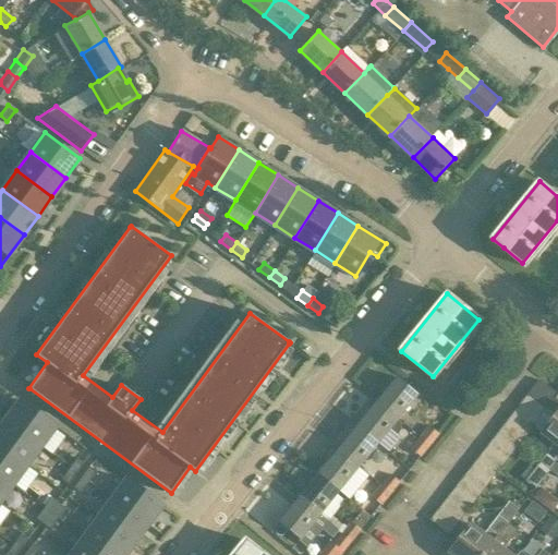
[(377,400),(398,417),(417,393),(397,375),(377,400)]
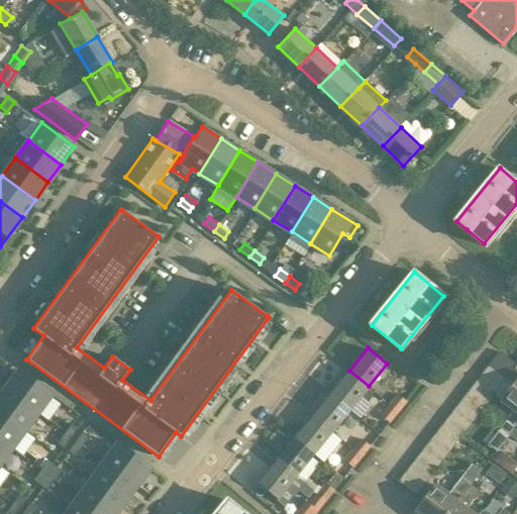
[(505,378),(513,367),(516,363),(498,349),(488,364),(505,378)]
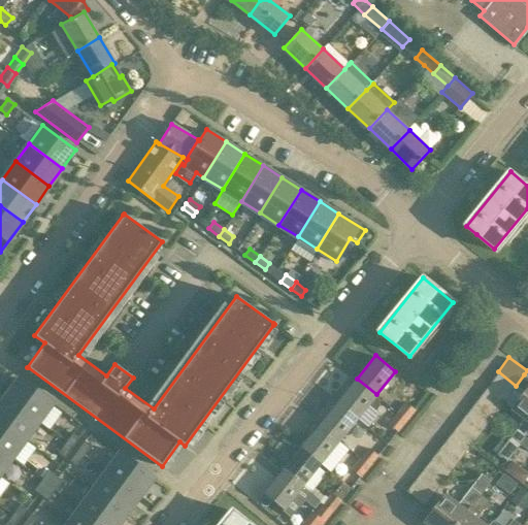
[(498,371),(491,381),(508,395),(516,386),(498,371)]
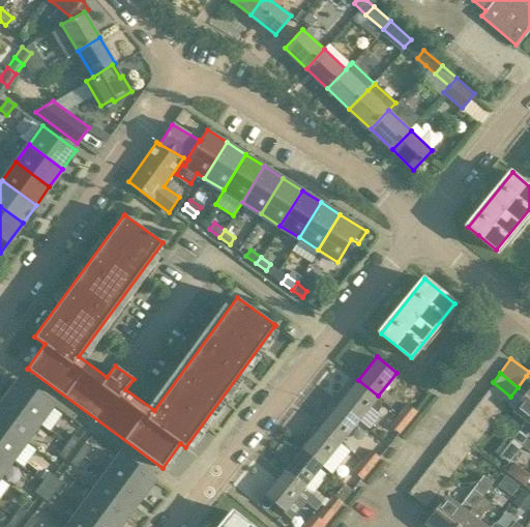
[(529,378),(526,376),(518,387),(519,386),(526,392),(529,387),(529,378)]
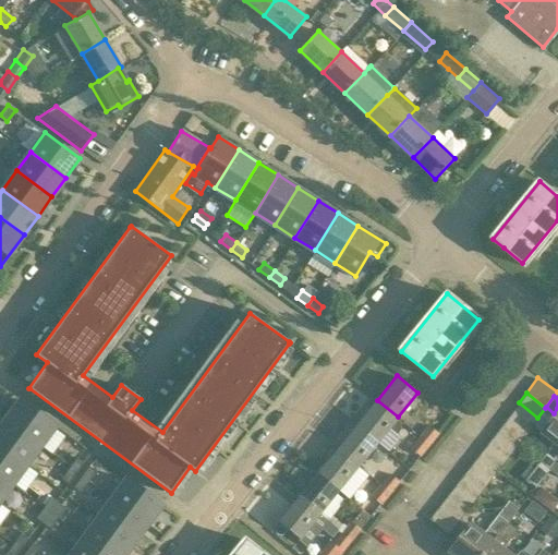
[(21,399),(5,419),(41,445),(56,425),(21,399)]
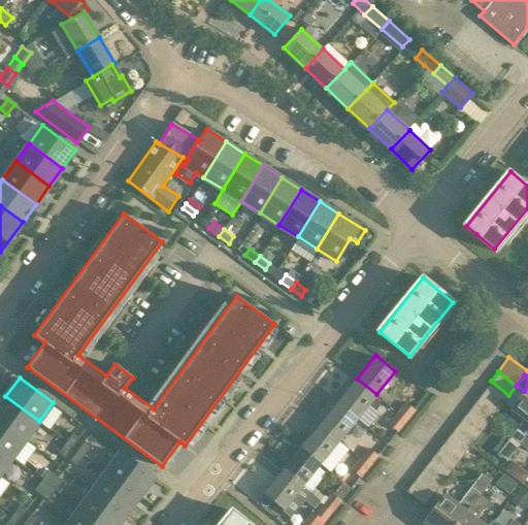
[(382,398),(376,394),(357,379),(338,401),(358,417),(368,404),(373,408),(382,398)]
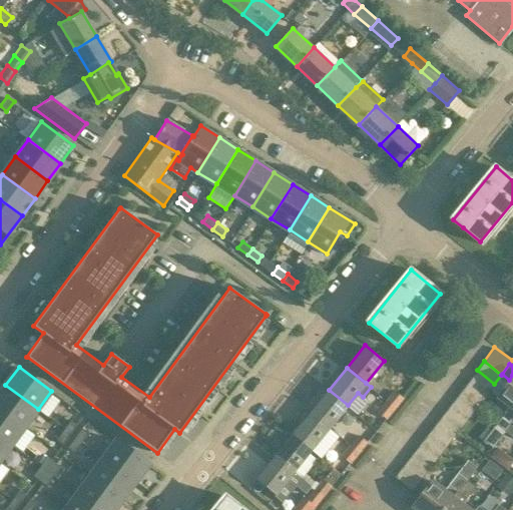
[(486,393),(494,384),(477,370),(469,380),(486,393)]
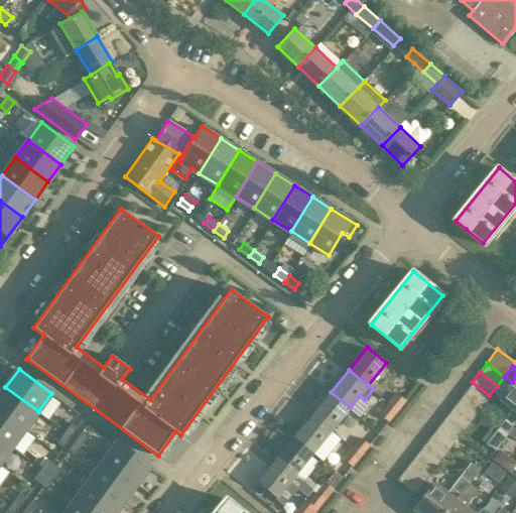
[(507,431),(515,418),(515,377),(512,382),(500,398),(512,407),(486,441),(496,449),(508,432),(507,431)]
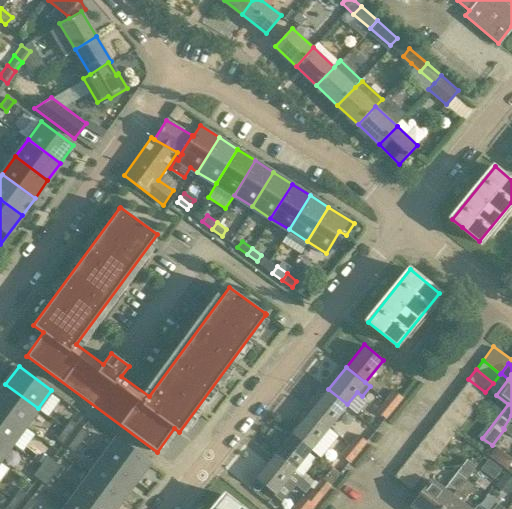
[(468,379),(461,388),(478,402),(485,392),(468,379)]
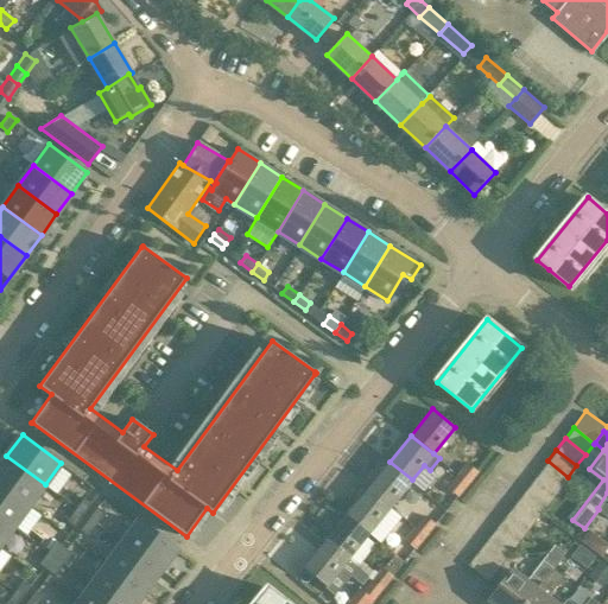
[(45,484),(6,456),(0,464),(0,483),(30,506),(45,484)]
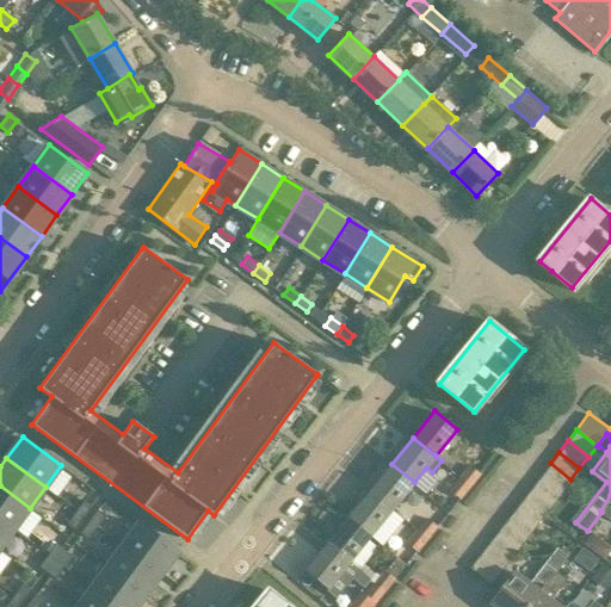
[(464,482),(469,485),(480,472),(468,463),(458,475),(460,476),(461,475),(467,478),(464,482)]
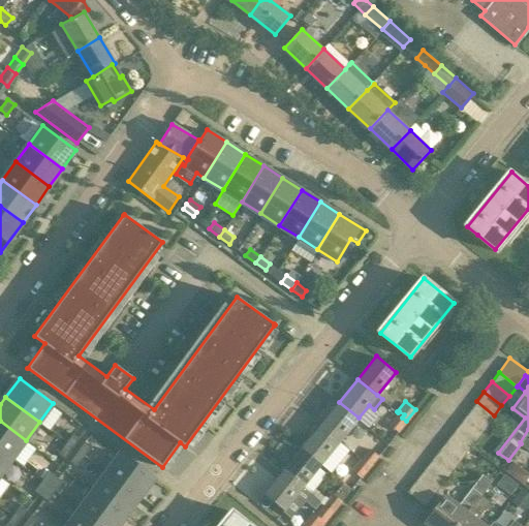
[(476,401),(468,411),(487,425),(494,415),(476,401)]
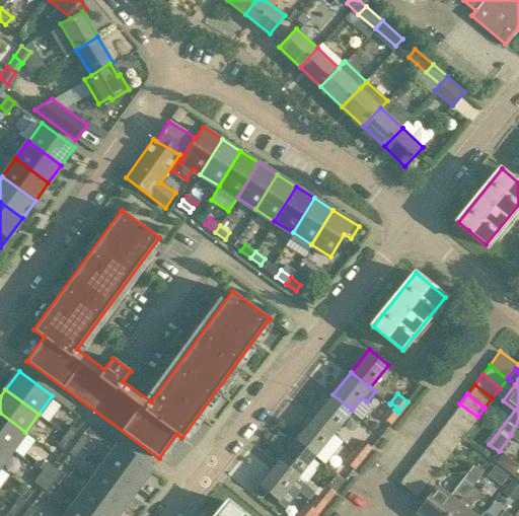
[(332,394),(314,417),(334,432),(352,410),(332,394)]
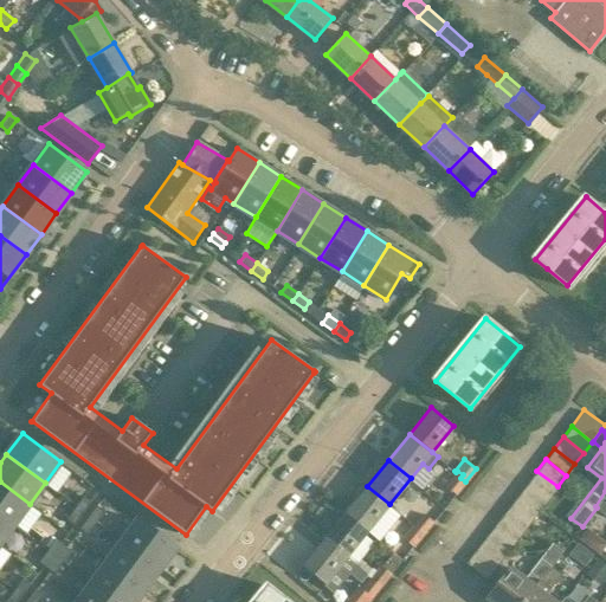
[(455,471),(445,484),(456,492),(457,492),(465,481),(461,478),(463,474),(457,471),(456,472),(455,471)]
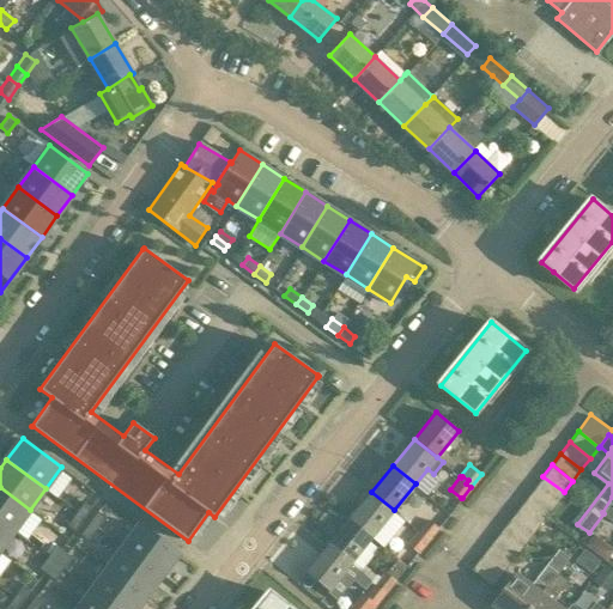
[(554,504),(564,492),(542,476),(534,488),(554,504)]
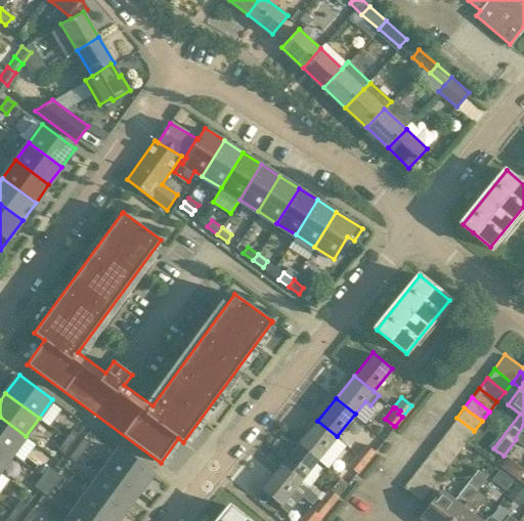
[(0,417),(0,444),(12,453),(26,436),(0,417)]
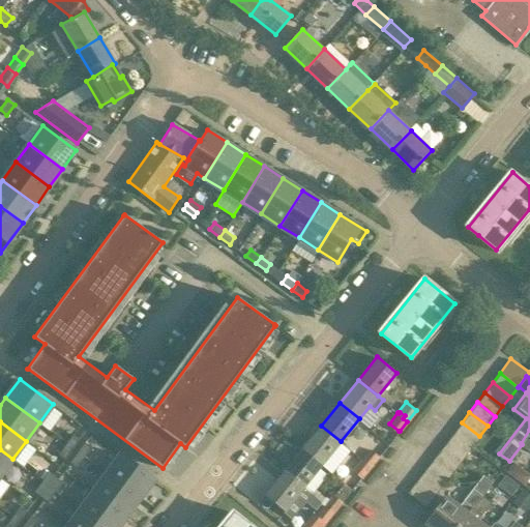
[(462,422),(453,432),(472,446),(479,436),(462,422)]
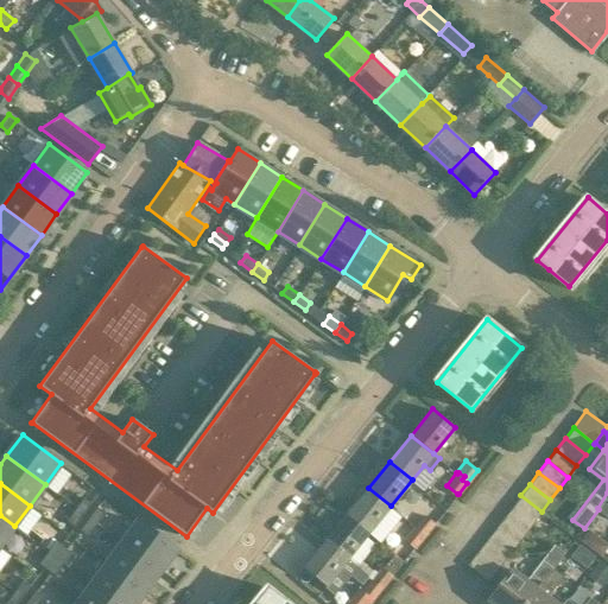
[(347,514),(369,532),(391,506),(368,488),(347,514)]
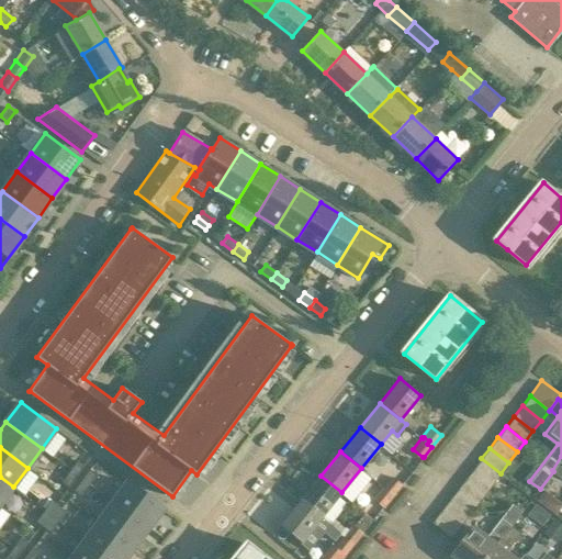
[(561,456),(552,470),(553,471),(561,477),(561,456)]
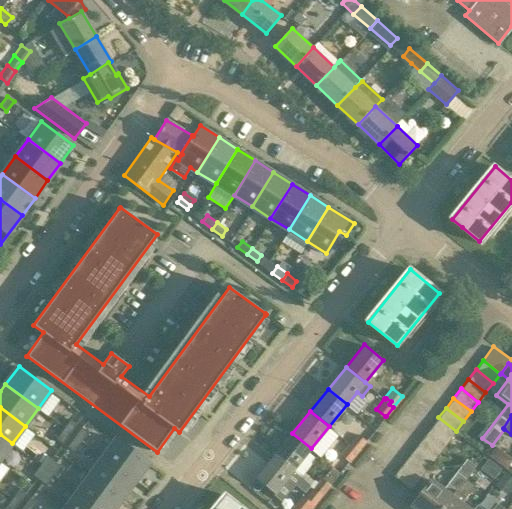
[(448,440),(456,431),(438,417),(431,427),(448,440)]
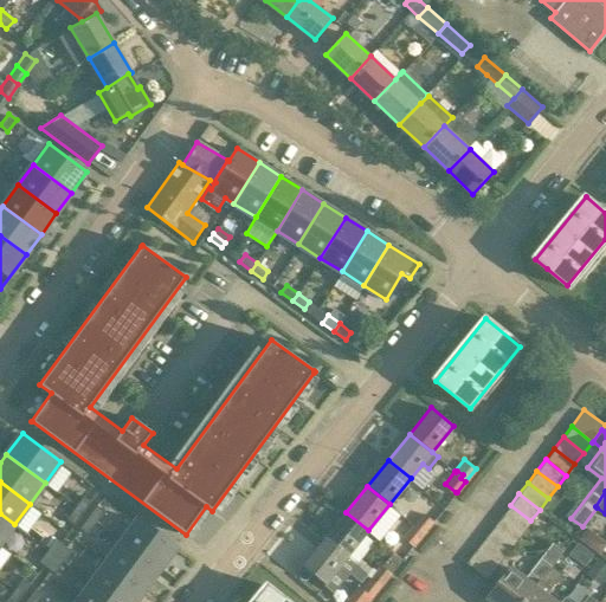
[(76,506),(83,512),(91,500),(84,494),(76,506)]
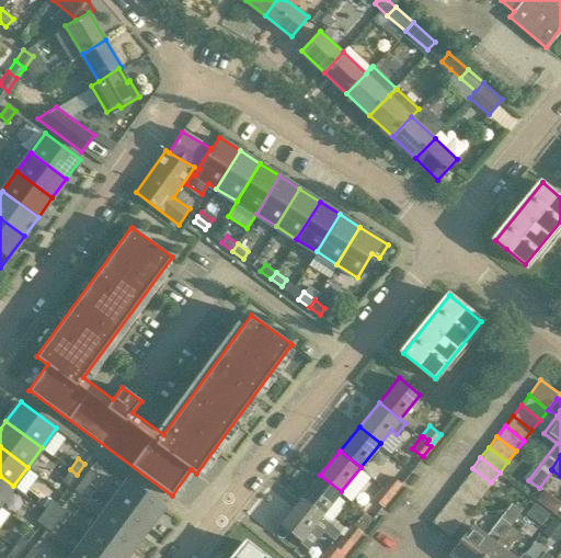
[(82,478),(89,484),(96,473),(90,468),(82,478)]
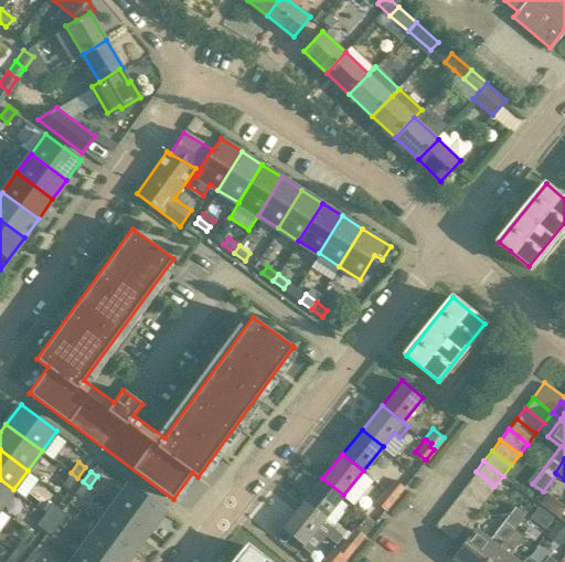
[(476,472),(467,481),(487,497),(494,486),(476,472)]
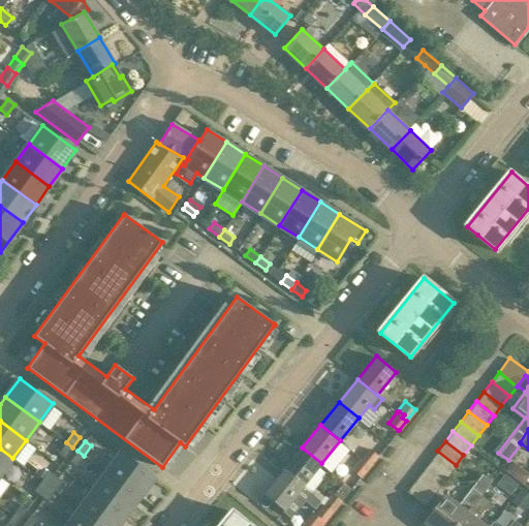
[(65,457),(72,447),(66,442),(59,453),(65,457)]
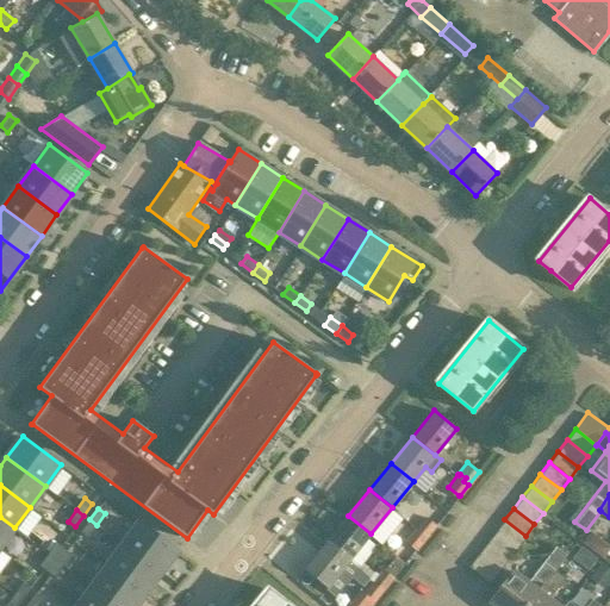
[(419,533),(425,538),(436,524),(425,514),(417,525),(422,530),(419,533)]
